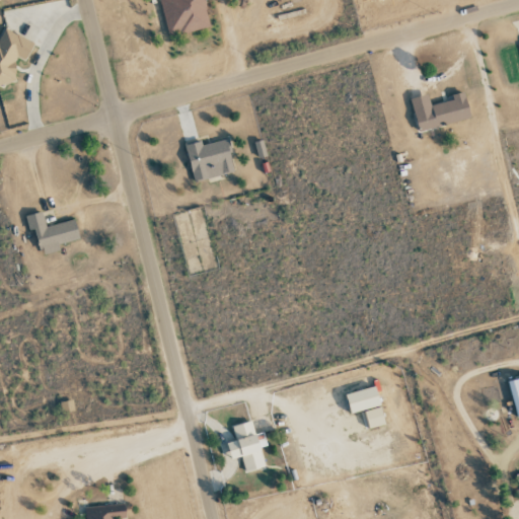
[(209,28),(204,0),(160,0),(166,36),(209,28)]
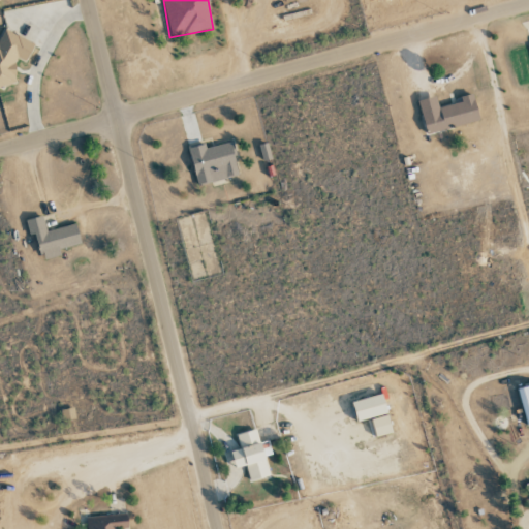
[(0,86),(18,83),(12,62),(31,58),(25,35),(3,40),(3,39),(0,39),(0,86)]
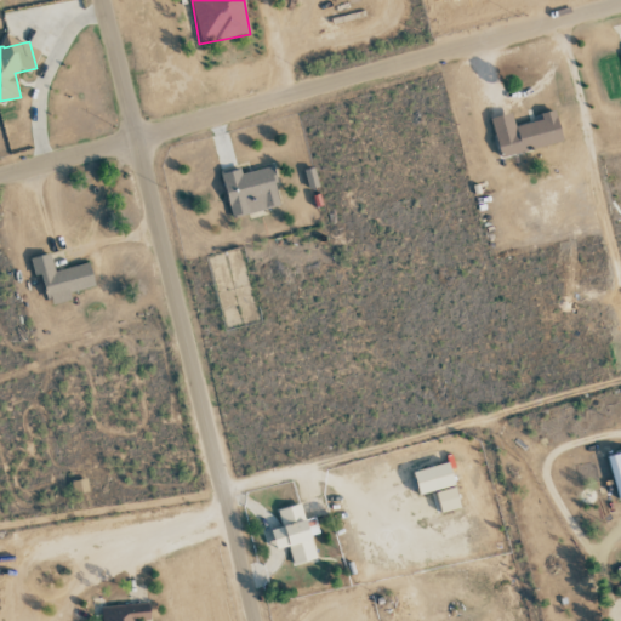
[(490,118),(500,157),(563,142),(554,110),(539,114),(541,121),(514,127),(511,113),(490,118)]
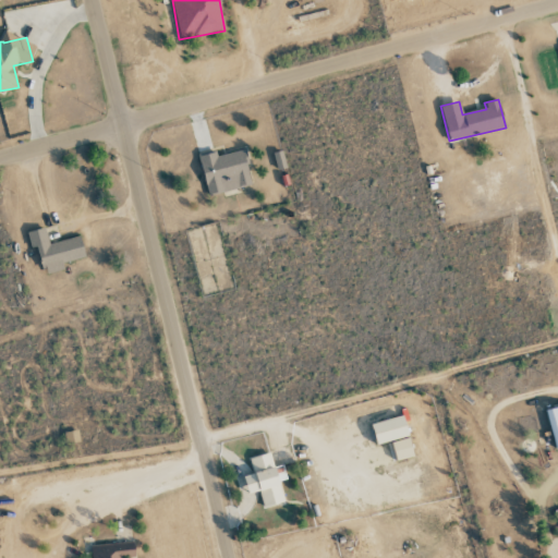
[(197,156),(208,195),(253,184),(244,149),(216,157),(215,152),(197,156)]
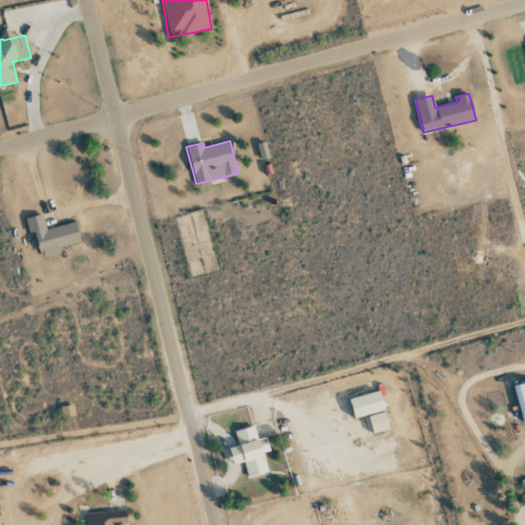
[(25,218),(29,233),(34,231),(41,257),(59,253),(57,247),(80,241),(75,221),(45,230),(41,213),(25,218)]
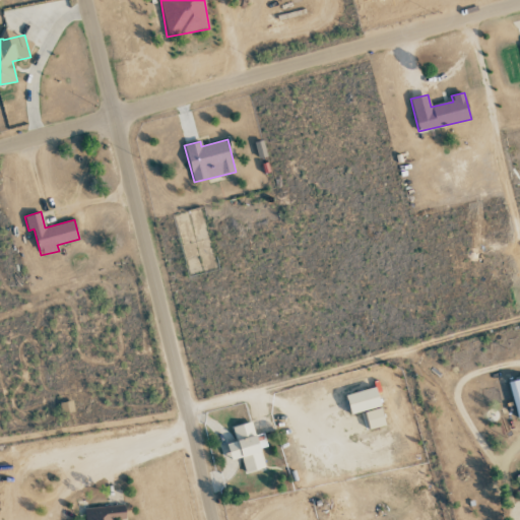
[(519,378),(508,382),(518,420),(519,419),(519,378)]
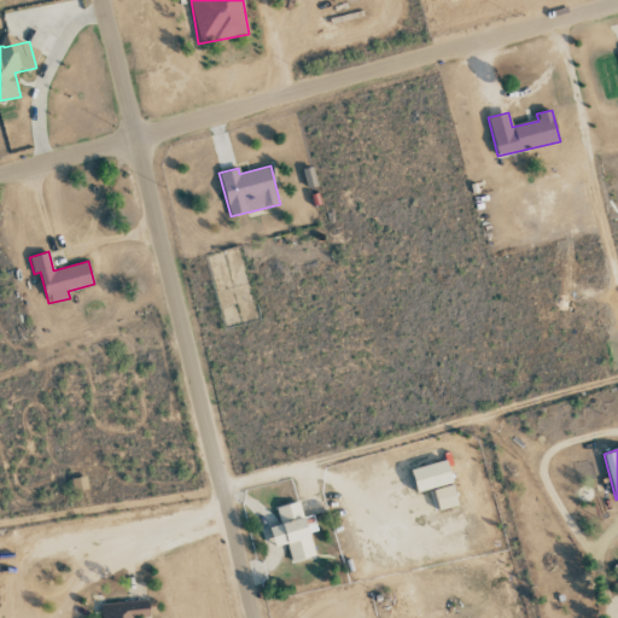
[(410,470),(415,491),(452,483),(445,460),(410,470)]
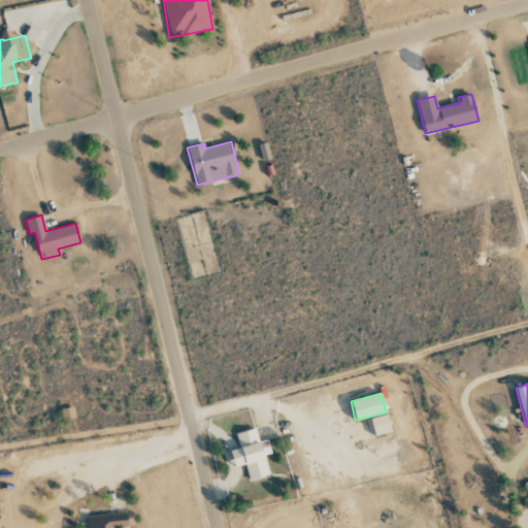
[(60,409),(62,420),(75,417),(72,406),(60,409)]
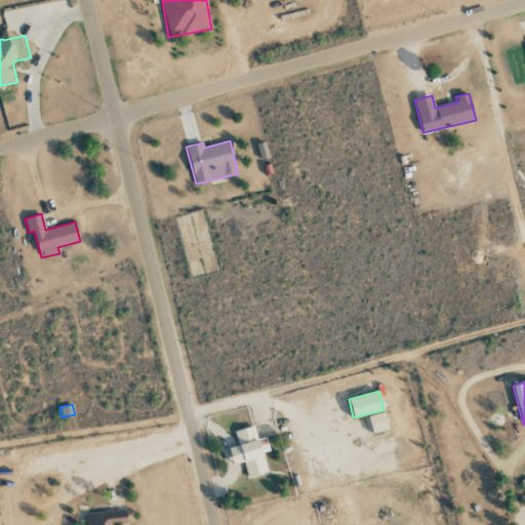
[(371,434),(389,431),(386,412),(368,415),(371,434)]
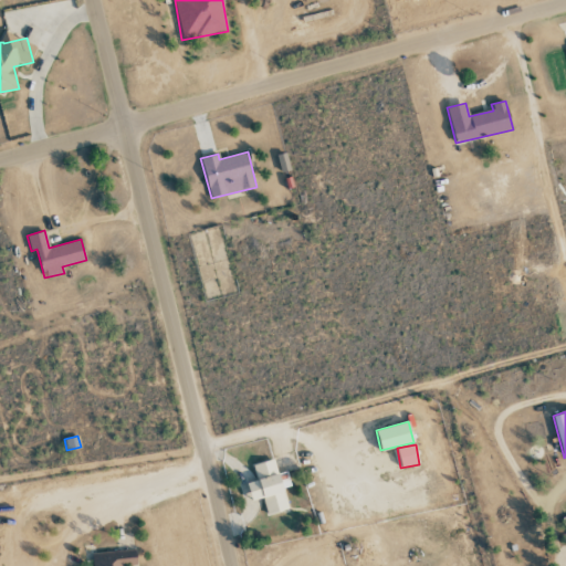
[(283,488),(290,485),(286,472),(278,474),(273,460),(252,464),(257,480),(247,483),(251,501),(263,498),(266,515),(289,510),(283,488)]
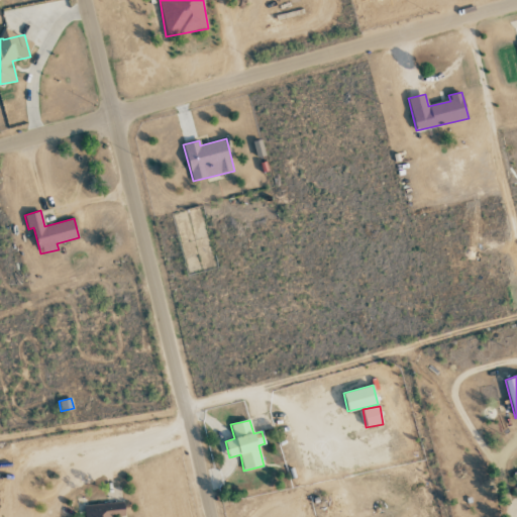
[(84,505),(85,516),(115,516),(116,516),(124,516),(123,502),(84,505)]
